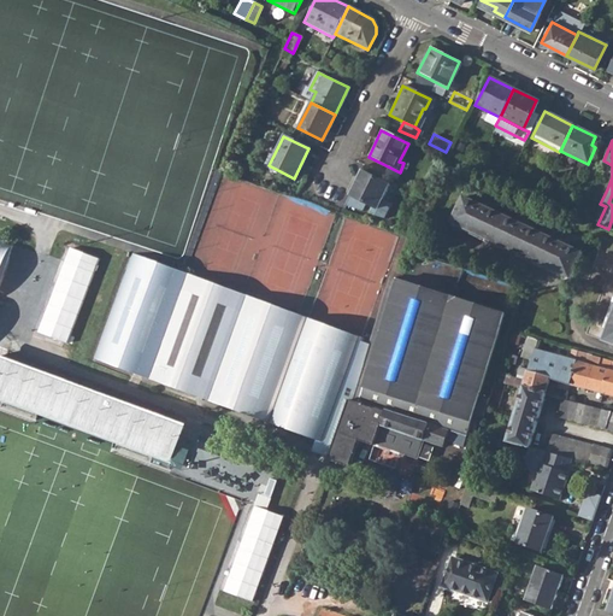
[(584,170),(588,164),(560,151),(559,152),(554,162),(567,168),(572,159),(576,162),(573,165),(584,170)]
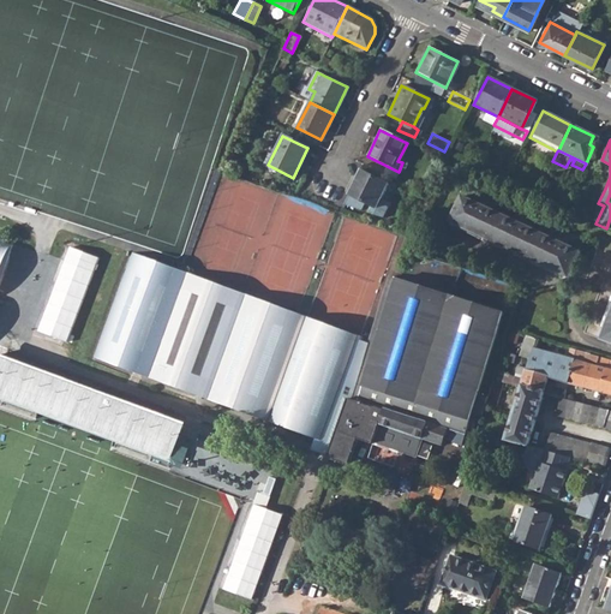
[(387,184),(359,171),(347,195),(342,204),(359,210),(363,203),(369,206),(365,213),(381,219),(388,203),(379,200),(387,184)]
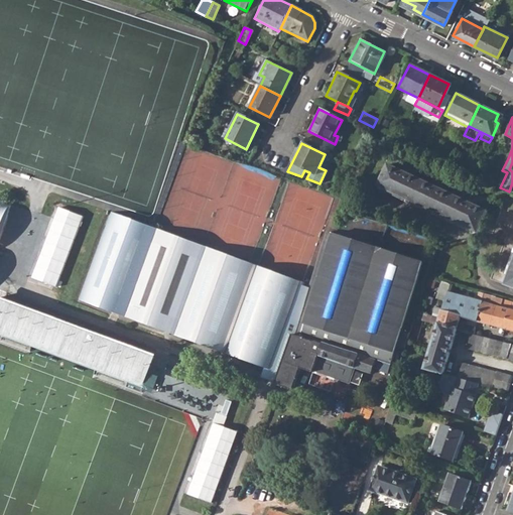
[(377,184),(476,232),(486,211),(387,163),(377,184)]
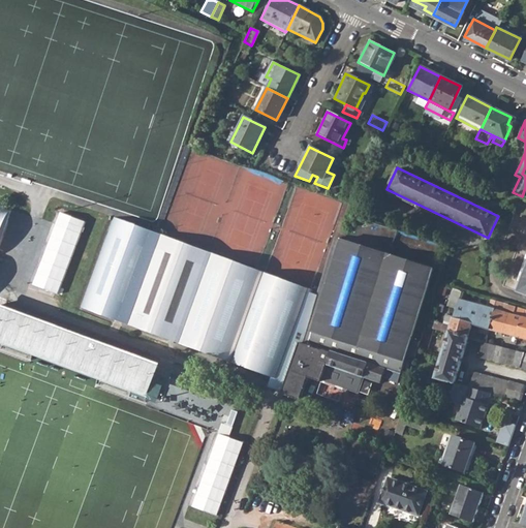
[(0,244),(13,209),(0,204),(0,244)]
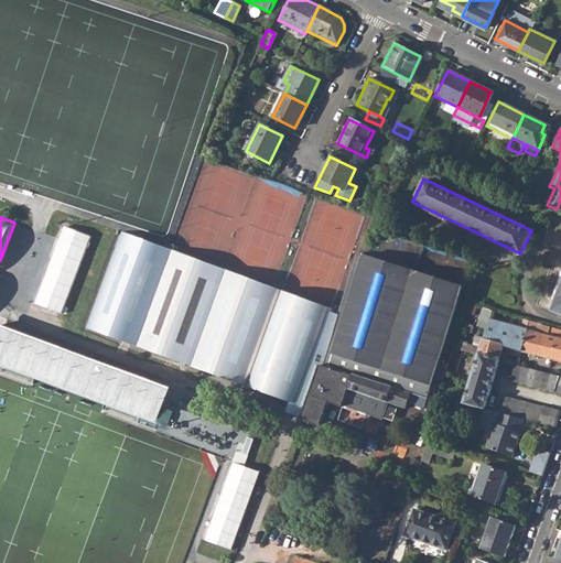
[(532,304),(560,314),(560,222),(549,217),(546,228),(559,233),(532,304)]
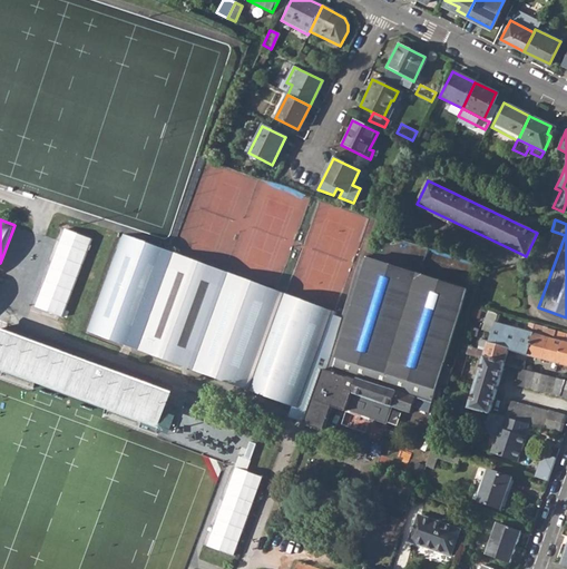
[(64,315),(90,235),(62,226),(36,306),(64,315)]
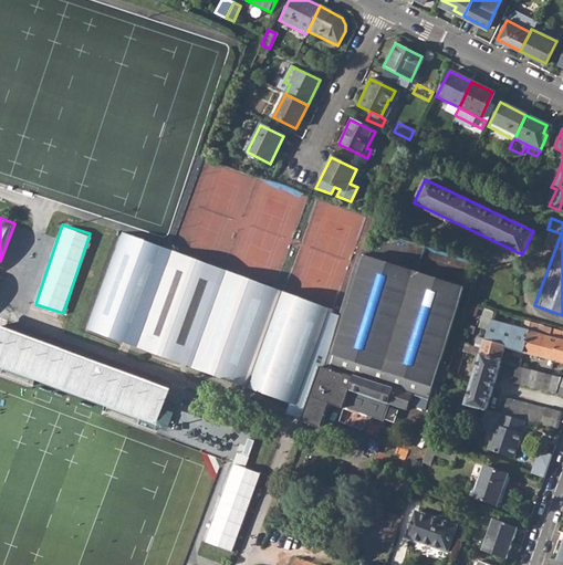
[(87,328),(301,408),(336,313),(124,232),(87,328)]
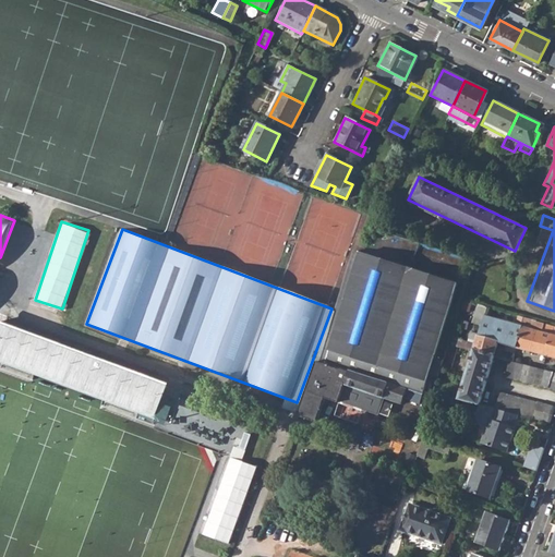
[(303,419),(323,424),(332,401),(345,406),(346,403),(376,413),(381,398),(399,403),(401,398),(417,403),(426,374),(435,376),(439,361),(431,358),(454,285),(352,253),(322,364),(321,364),(303,419)]
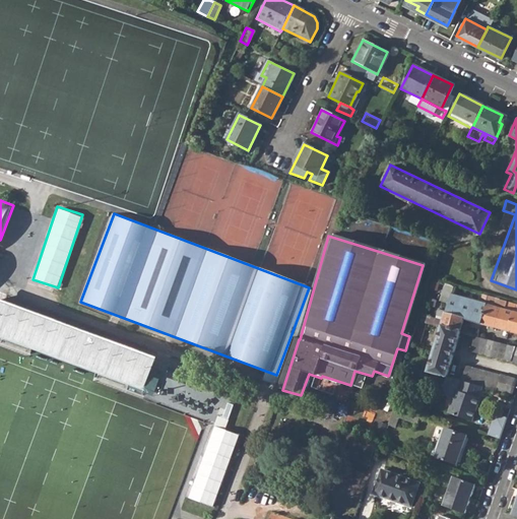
[(452,283),(444,280),(440,294),(448,296),(447,300),(446,304),(438,302),(436,310),(423,306),(421,313),(441,320),(427,364),(444,370),(463,313),(466,314),(468,306),(459,303),(462,294),(450,290),(452,283)]
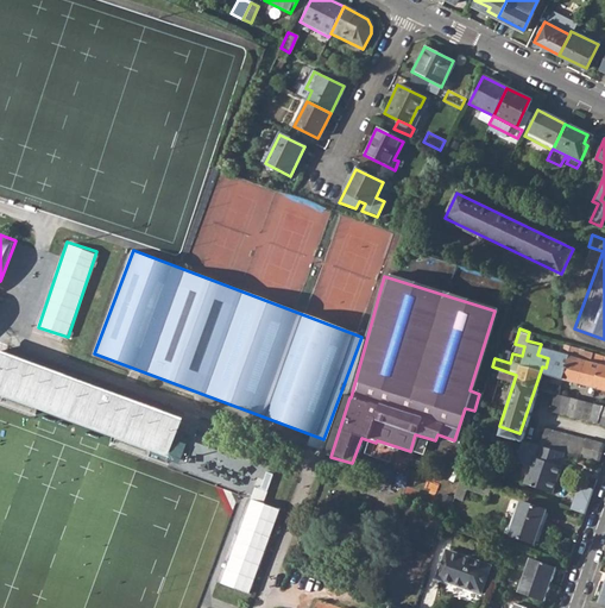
[(527,340),(541,344),(543,336),(529,332),(527,340)]
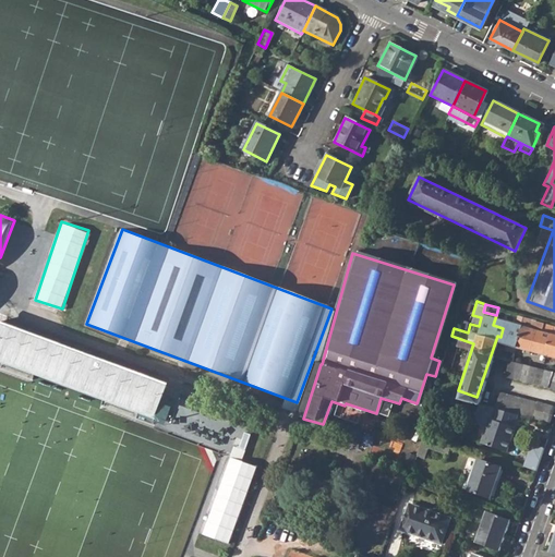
[(514,341),(543,352),(550,333),(539,329),(542,321),(515,313),(513,321),(513,322),(520,324),(514,341)]
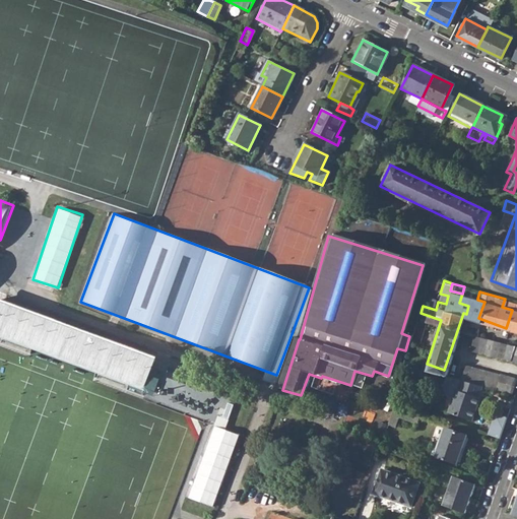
[(477,299),(462,294),(459,303),(468,306),(466,314),(478,318),(485,302),(477,300),(477,299)]
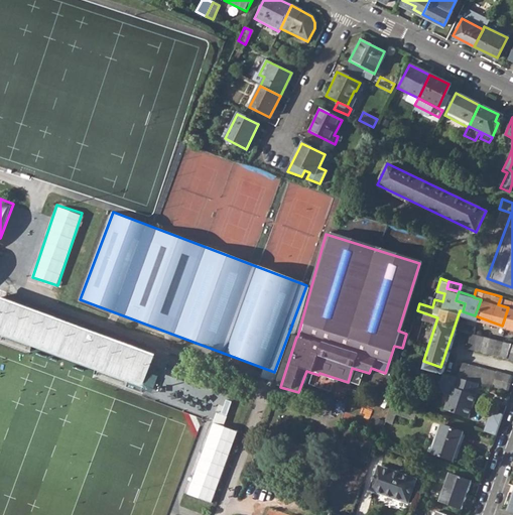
[(502,326),(512,329),(512,299),(501,296),(498,304),(508,307),(502,326)]
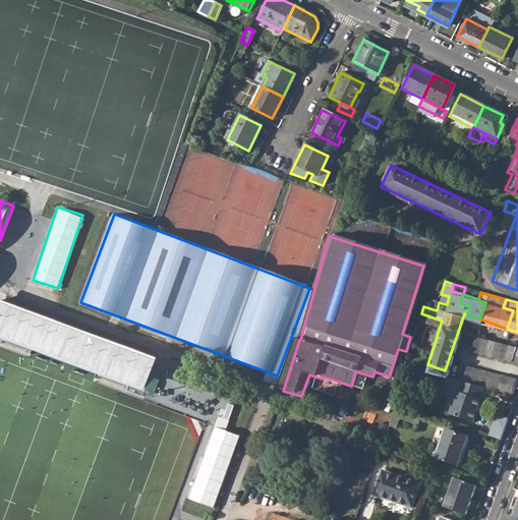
[(158,366),(0,307),(0,345),(146,399),(158,366)]
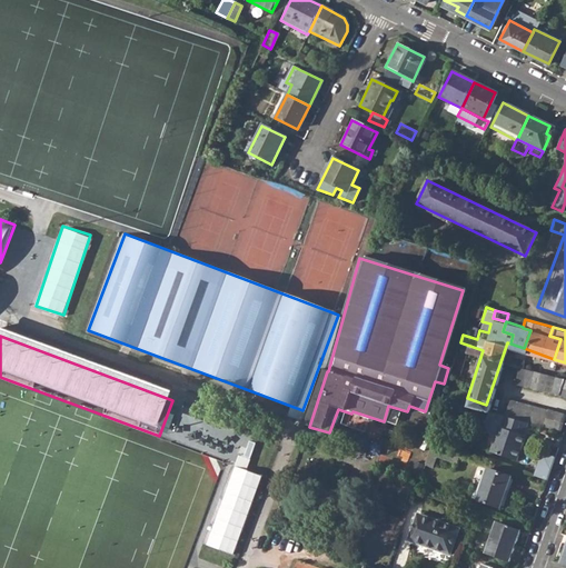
[(506,358),(519,362),(522,356),(508,351),(506,358)]
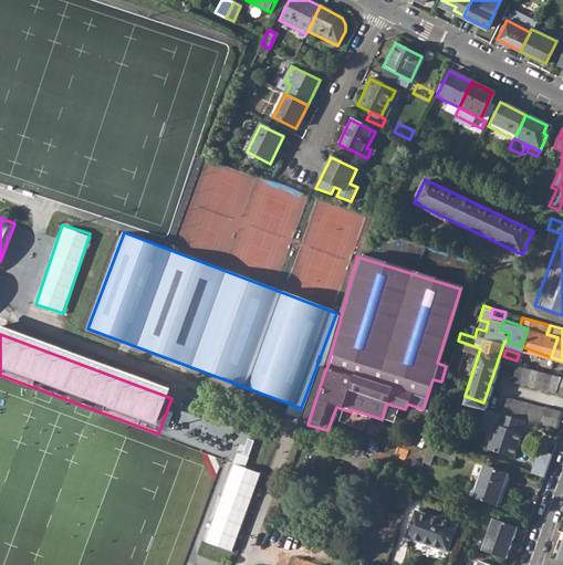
[(511,376),(562,394),(562,376),(517,361),(511,376)]
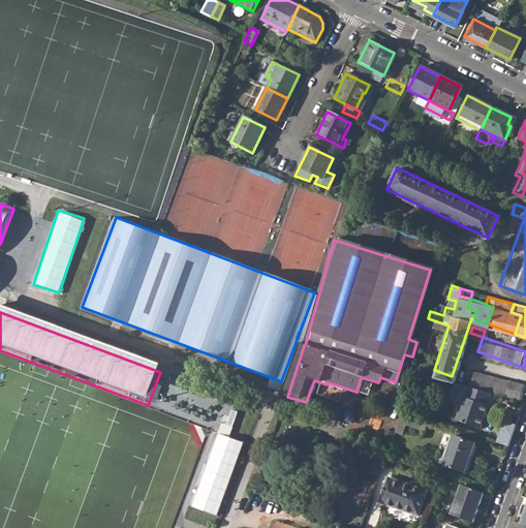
[(491,391),(517,400),(522,384),(472,368),(467,382),(474,384),(491,391)]
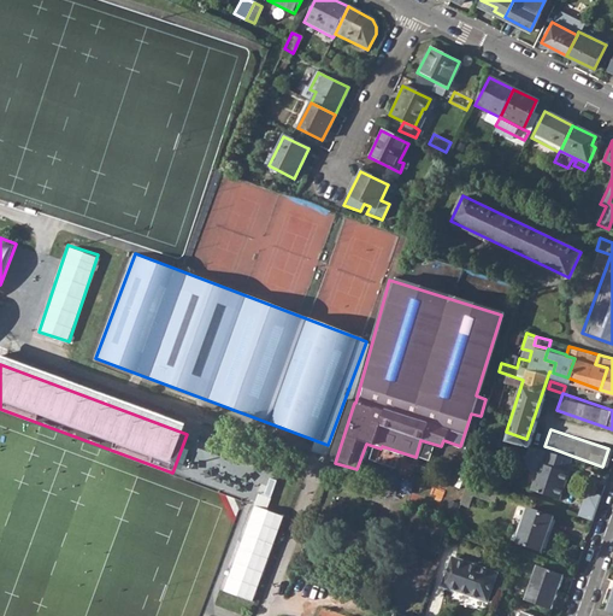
[(572,456),(553,449),(544,446),(531,441),(528,451),(528,455),(529,457),(530,461),(537,467),(538,467),(532,487),(560,498),(570,470),(567,469),(572,456)]
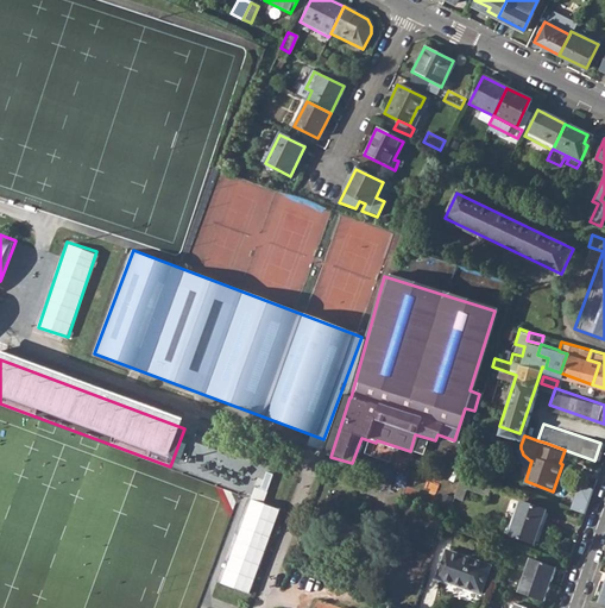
[(252,591),(278,506),(264,502),(273,469),(197,446),(191,464),(252,482),(222,583),(252,591)]
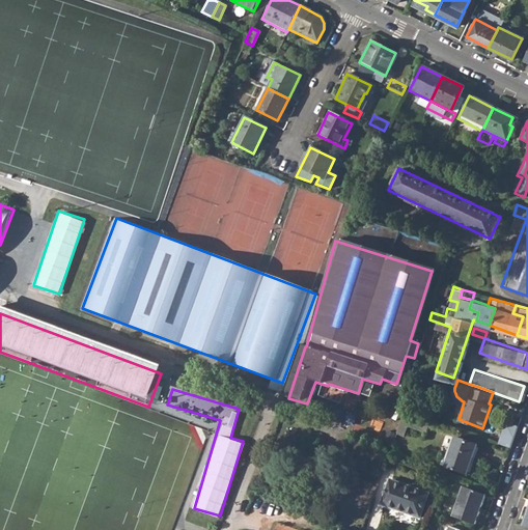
[(367,410),(370,397),(359,394),(356,407),(367,410)]
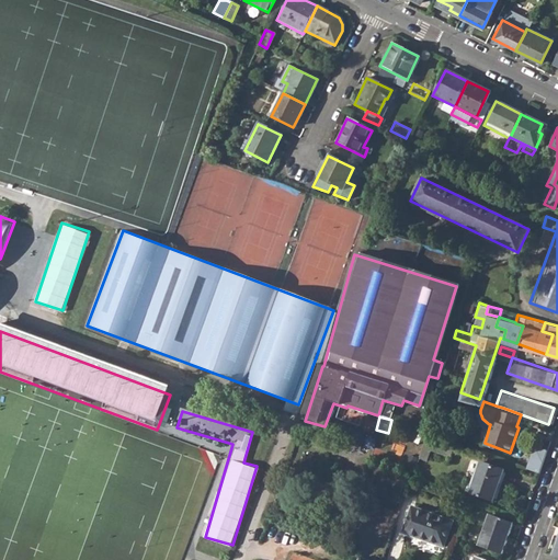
[(538,471),(546,448),(534,444),(526,467),(538,471)]
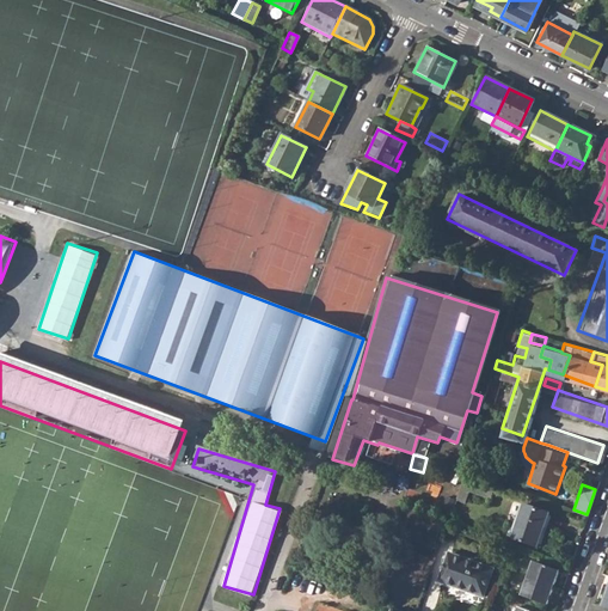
[(521,542),(546,550),(558,518),(533,508),(521,542)]
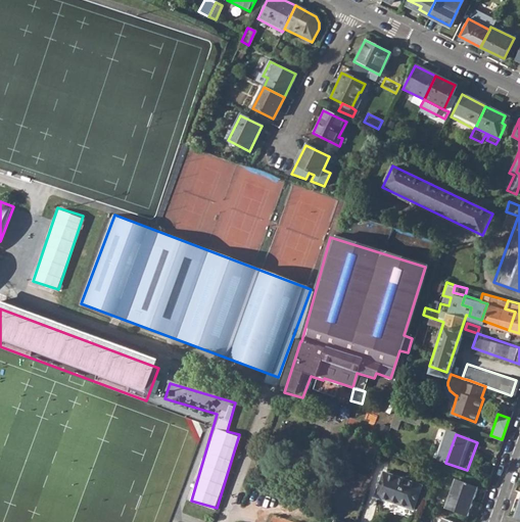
[(356,510),(367,475),(345,468),(333,503),(356,510)]
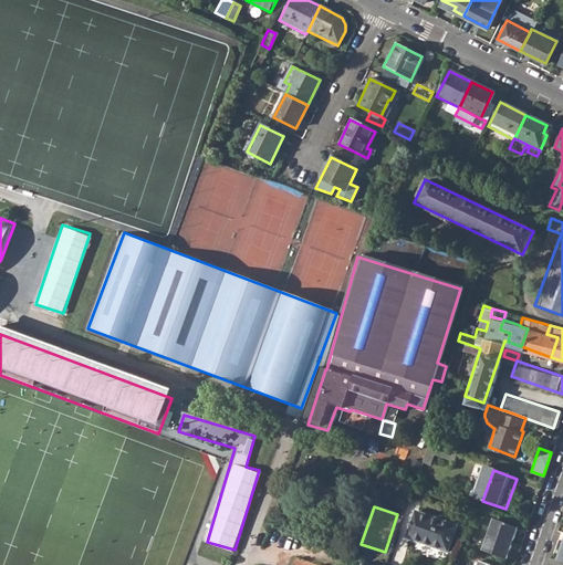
[(405,537),(445,552),(455,525),(414,511),(405,537)]
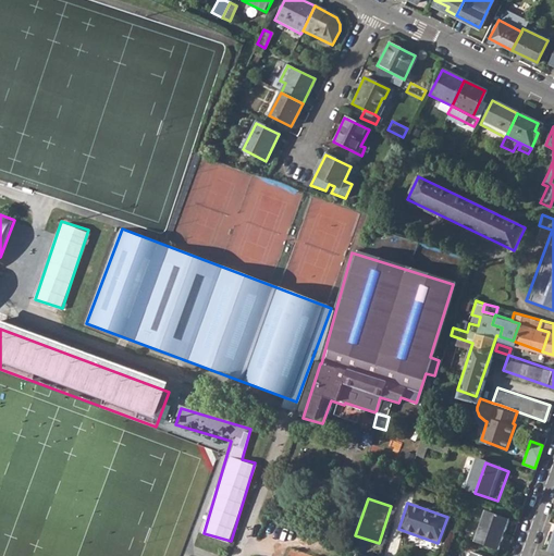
[(472,541),(496,550),(508,519),(484,510),(472,541)]
